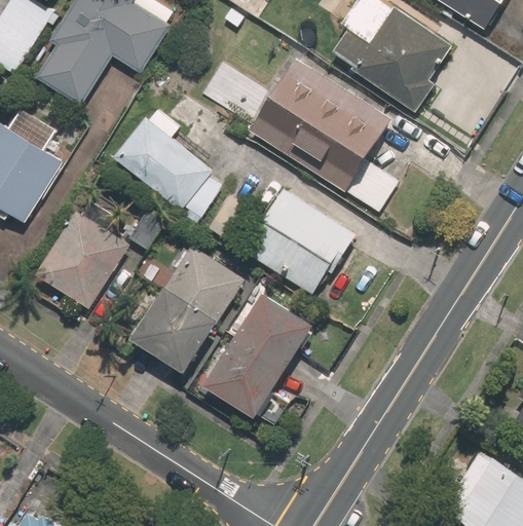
[(8,0),(0,13),(0,67),(6,71),(22,46),(28,50),(45,23),(50,26),(58,14),(33,0),(8,0)]
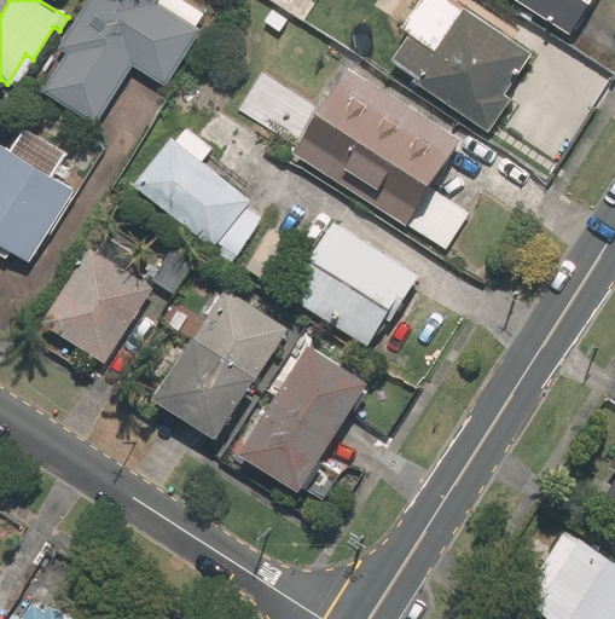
[(131,65),(162,85),(207,12),(186,0),(86,0),(57,48),(67,55),(41,94),(93,127),(131,65)]
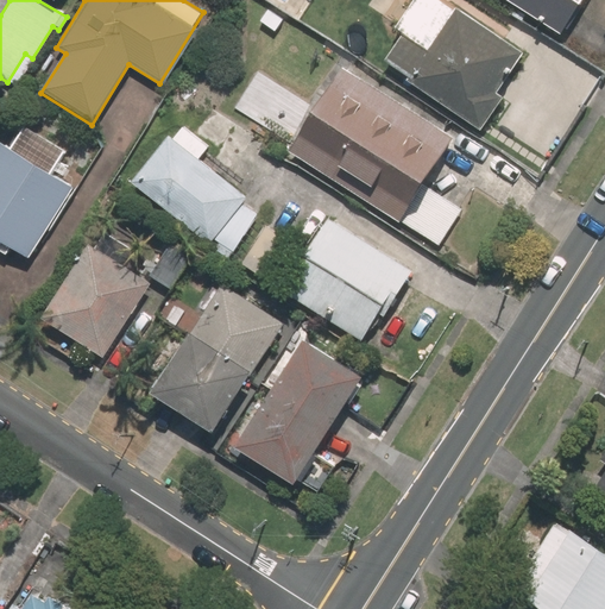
[(508,0),(560,36),(584,0),(508,0)]
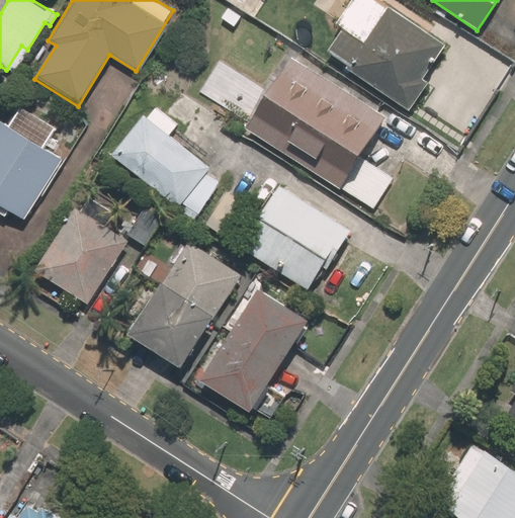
[(389,6),(379,20),(352,3),(337,25),(343,28),(326,56),(358,77),(410,110),(428,82),(421,77),(443,42),(389,6)]
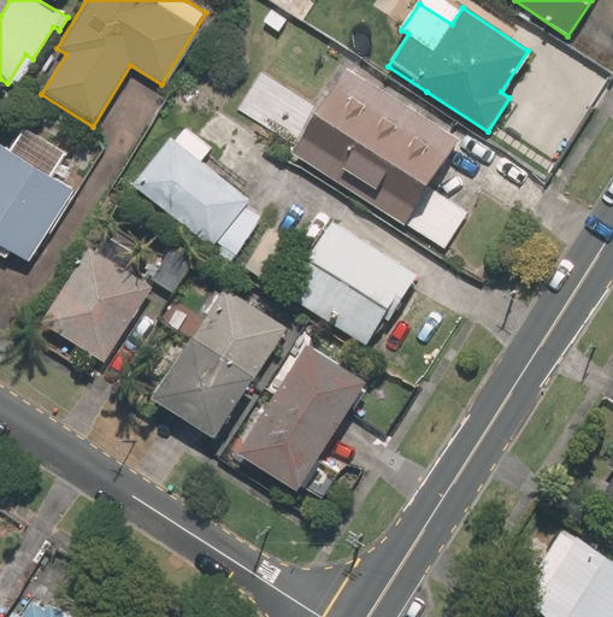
[(428,186),(459,135),(349,69),(294,158),(443,250),(469,210),(428,186)]
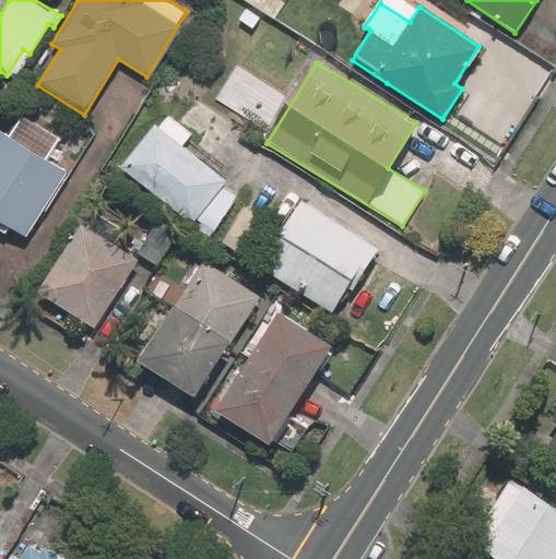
[(223,187),(226,182),(179,146),(189,134),(163,114),(153,127),(120,169),(206,235),(236,197),(223,187)]
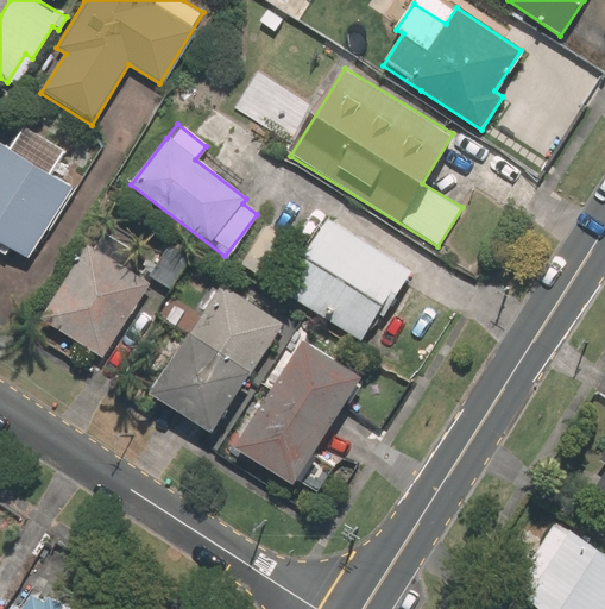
[(24,127),(11,150),(0,144),(0,248),(26,263),(71,186),(52,174),(65,151),(24,127)]
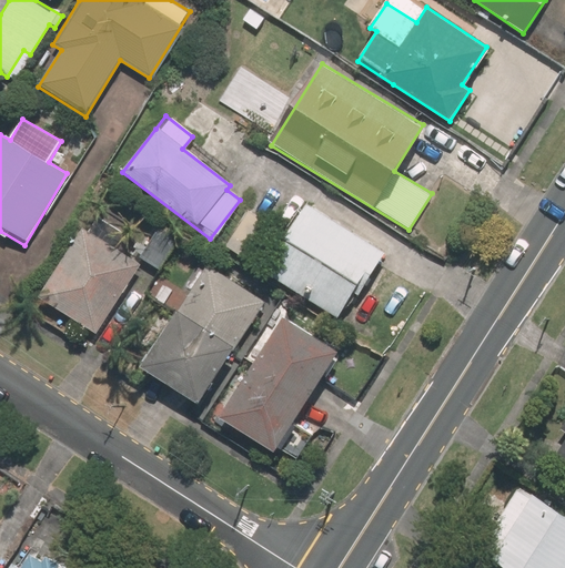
[(263,273),(339,317),(353,292),(360,295),(385,252),(304,204),(263,273)]
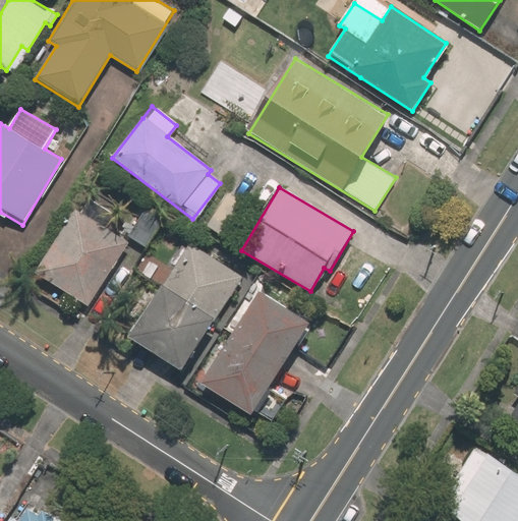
[(226,194),(221,203),(212,197),(197,220),(216,230),(233,241),(252,210),(226,194)]
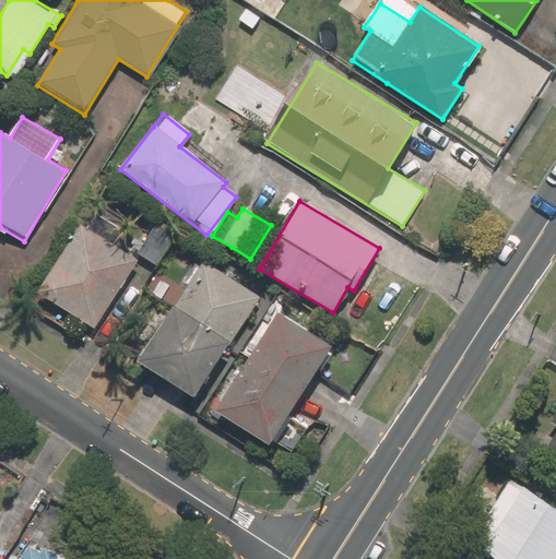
[(97,216),(90,229),(80,224),(38,290),(94,325),(137,259),(113,245),(121,232),(97,216)]
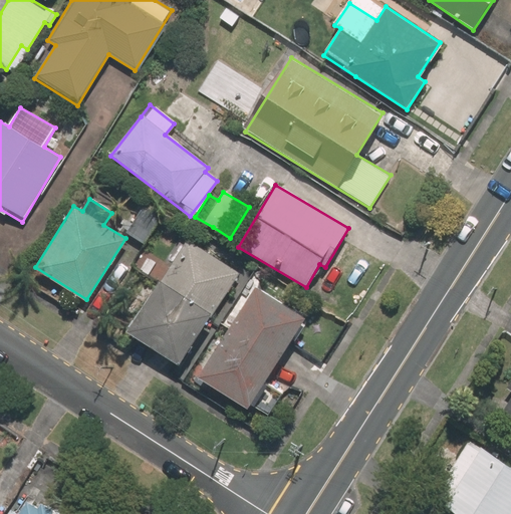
[(163,218),(144,206),(128,233),(146,244),(163,218)]
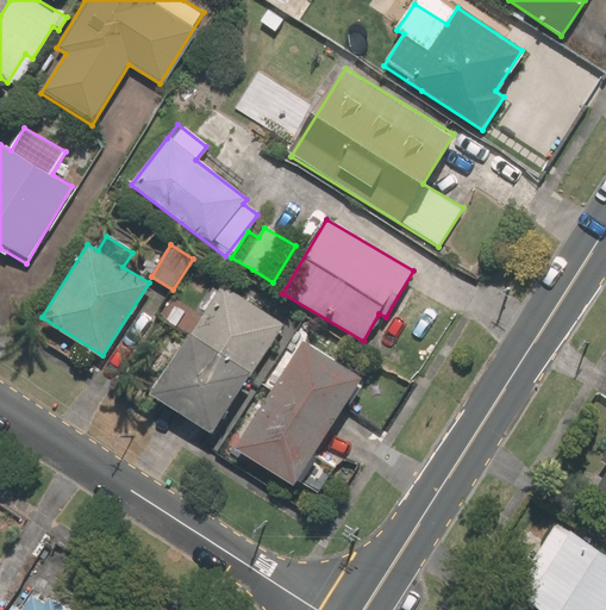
[(285,325),(222,286),(211,278),(192,307),(202,315),(151,394),(213,435),(285,325)]
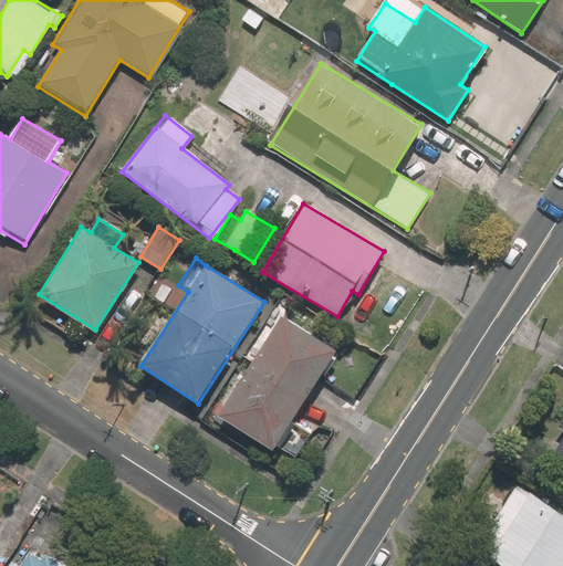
[(315,430),(298,419),(340,354),(280,316),(217,416),(275,453),(280,447),(298,458),(315,430)]
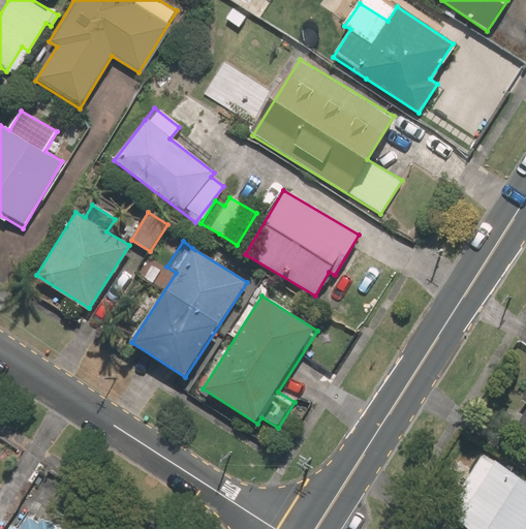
[(525,401),(525,408),(517,423),(525,429),(525,390),(521,398),(525,401)]
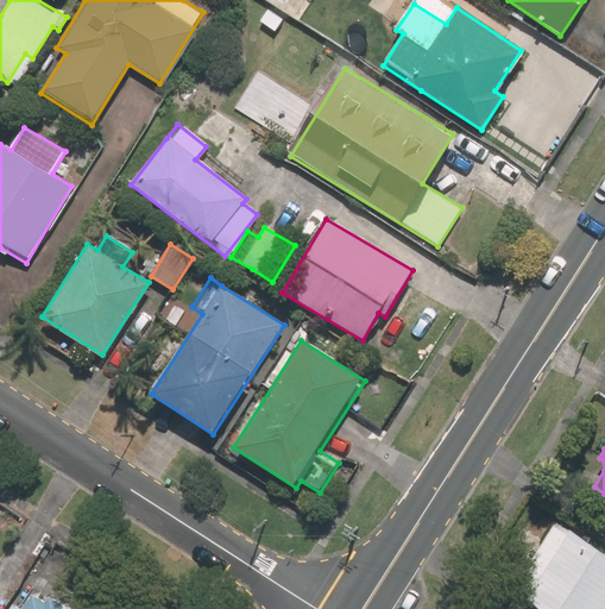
[(604,608),(604,552),(553,520),(512,583),(529,594),(525,600),(541,608),(604,608)]
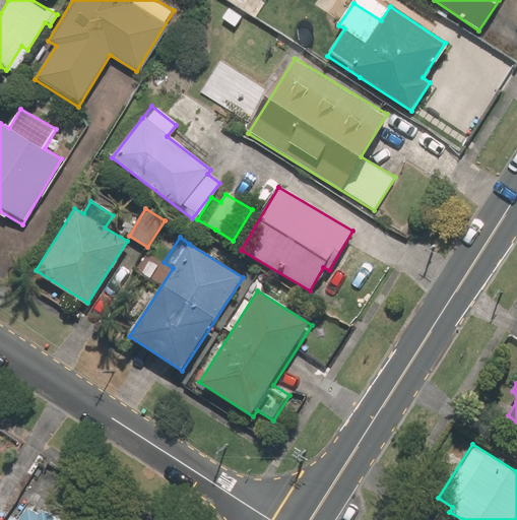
[(57,519),(29,503),(18,519),(57,519)]
